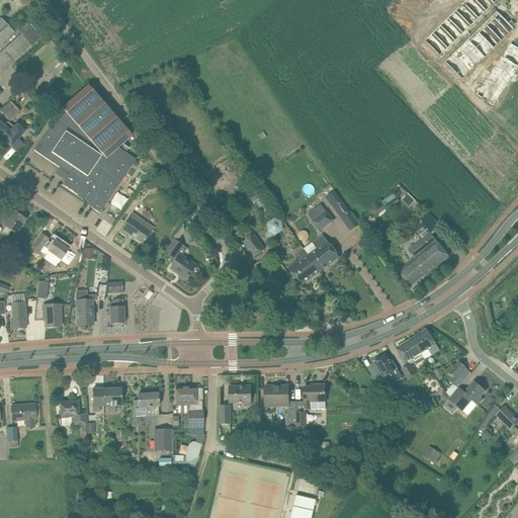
[(452,65),(464,77),(513,29),(512,27),(493,8),(501,0),(464,0),(427,37),(435,46),(447,39),(452,34),(462,29),(467,33),(481,20),(491,15),(471,34),(473,33),(448,58),(452,65)]
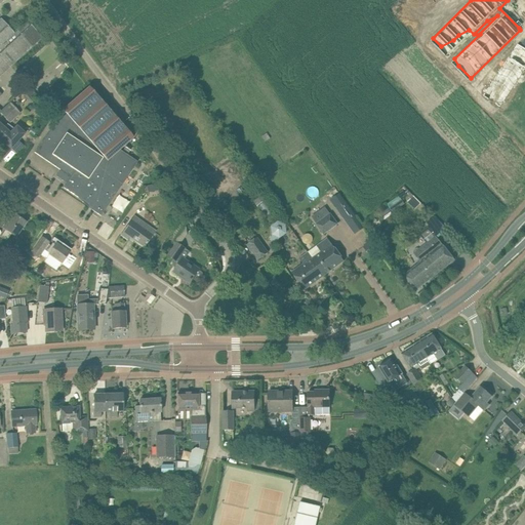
[(0,95),(2,94),(0,92),(0,75),(30,48),(42,37),(27,21),(13,33),(0,17),(0,95)]
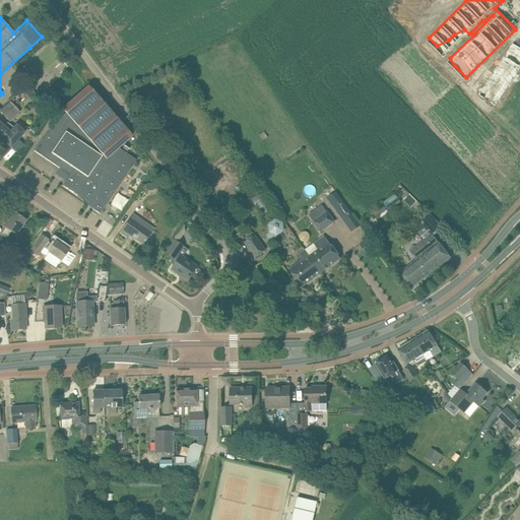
[(510,78),(503,87),(512,94),(519,82),(519,69),(513,65),(506,75),(510,78)]
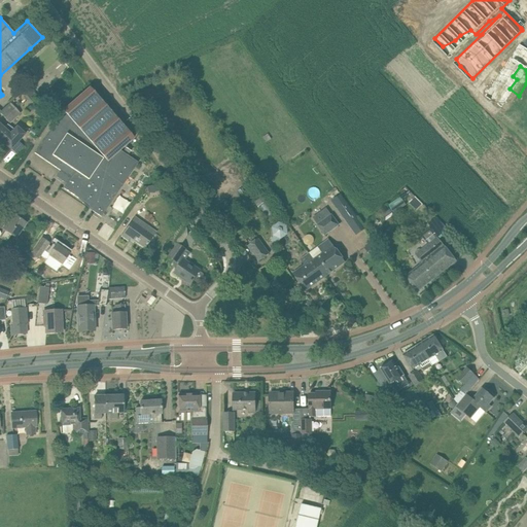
[(134,139),(90,88),(64,110),(65,112),(60,120),(58,118),(35,153),(61,171),(58,175),(68,182),(64,188),(94,209),(92,211),(101,217),(125,182),(138,163),(119,150),(134,139)]
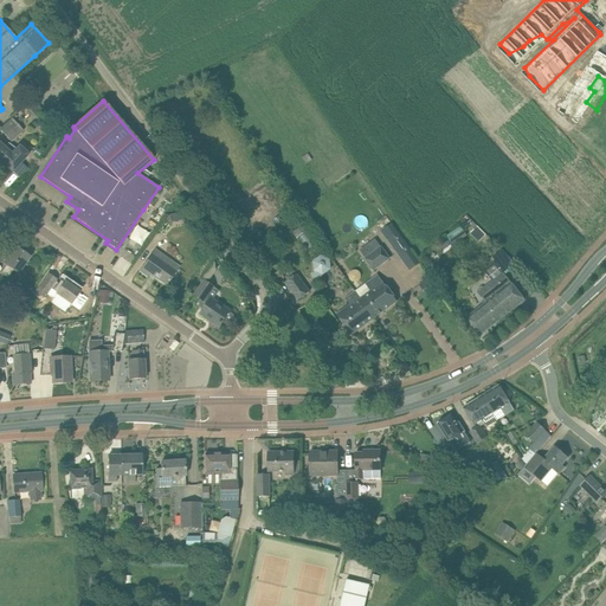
[(25,108),(36,120),(42,114),(32,102),(25,108)]
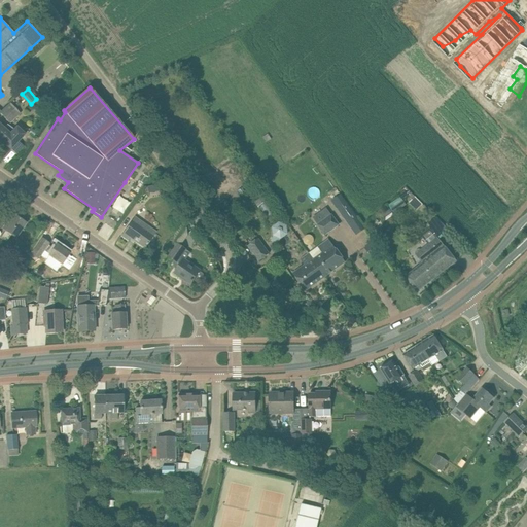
[(21,113),(10,103),(0,112),(9,124),(21,113)]
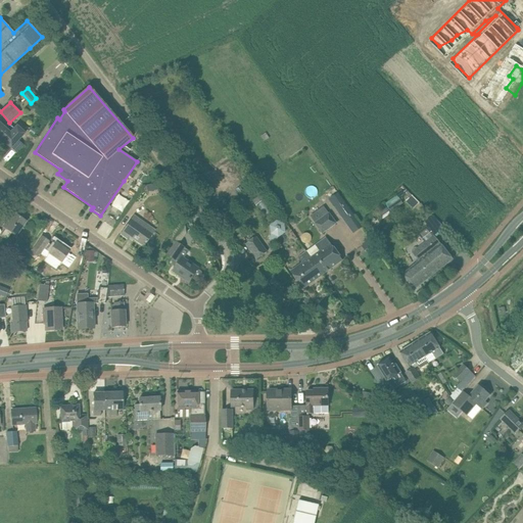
[(0,124),(0,138),(6,144),(8,143),(11,147),(26,133),(16,125),(13,129),(7,124),(3,128),(0,124)]
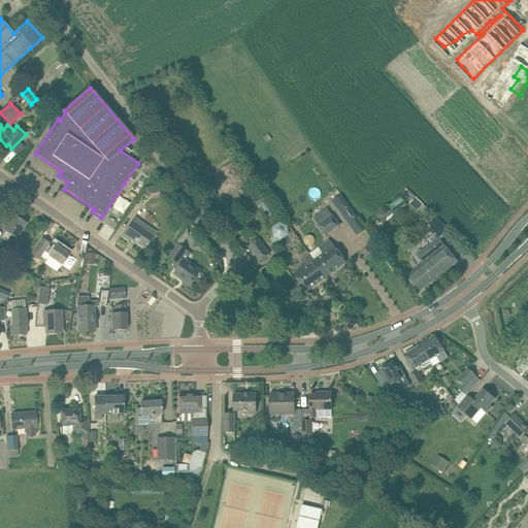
[(124,152),(129,155),(133,147),(128,145),(124,152)]
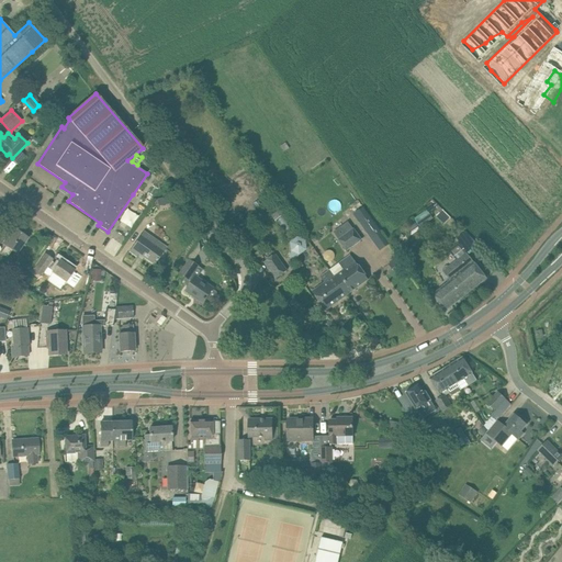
[(363,206),(353,214),(370,238),(381,231),(363,206)]
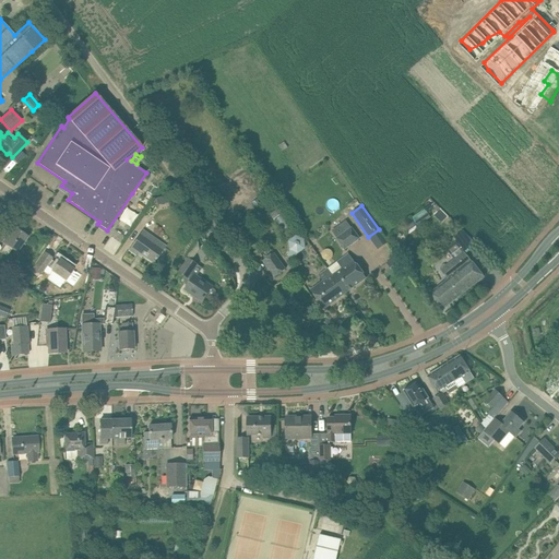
[(440,209),(433,215),(442,224),(449,217),(440,209)]
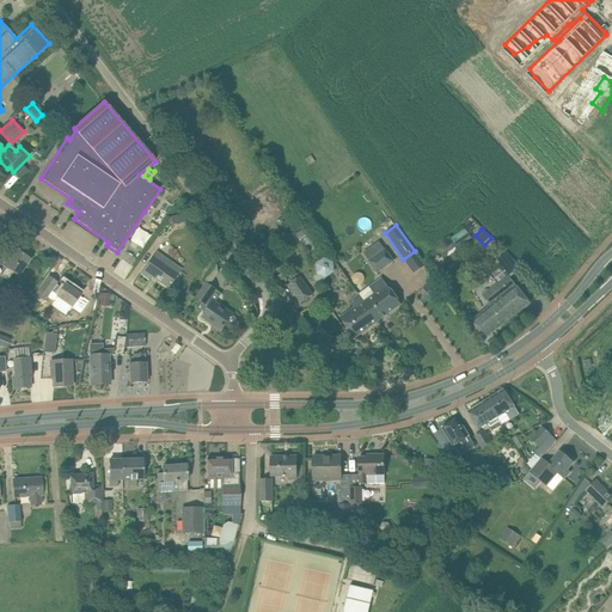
[(13,248),(7,257),(8,258),(4,265),(6,268),(1,276),(8,281),(13,273),(18,276),(30,259),(13,248)]
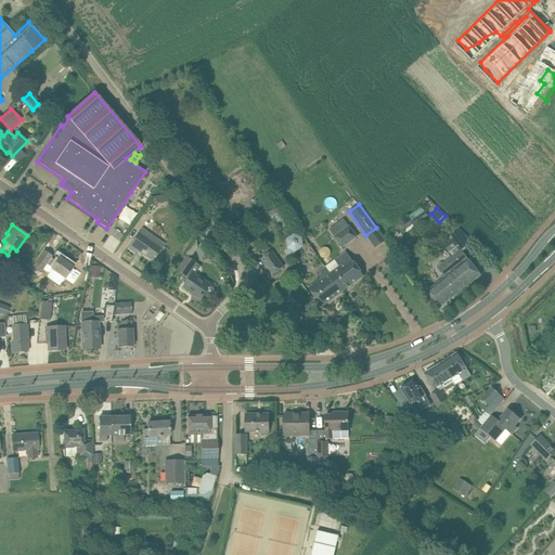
[(341,248),(357,237),(349,227),(334,237),(341,248)]
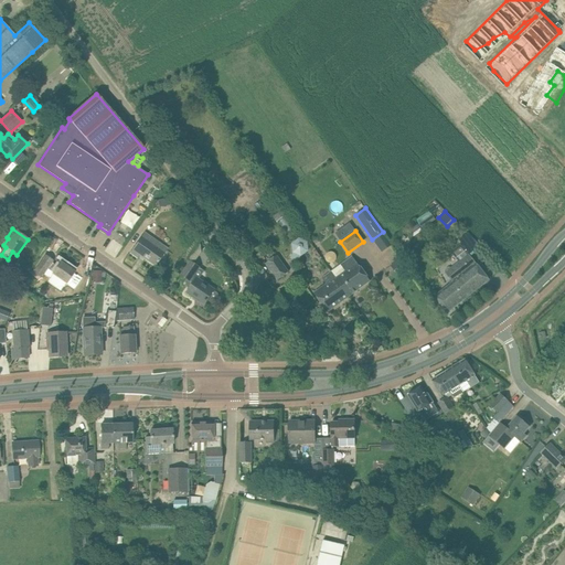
[(145,233),(137,244),(130,253),(137,257),(139,255),(156,266),(164,253),(155,246),(158,243),(145,233)]
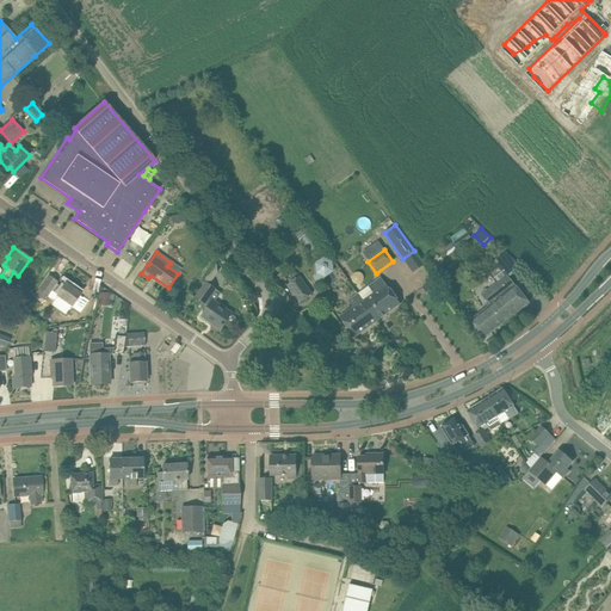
[(505,252),(497,259),(508,276),(520,266),(505,252)]
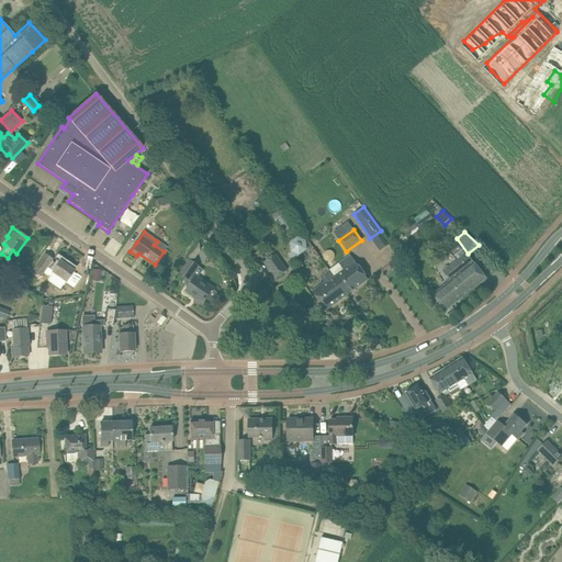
[(291,251),(290,257),(296,260),(300,255),(306,250),(306,240),(298,237),(290,243),(291,251)]
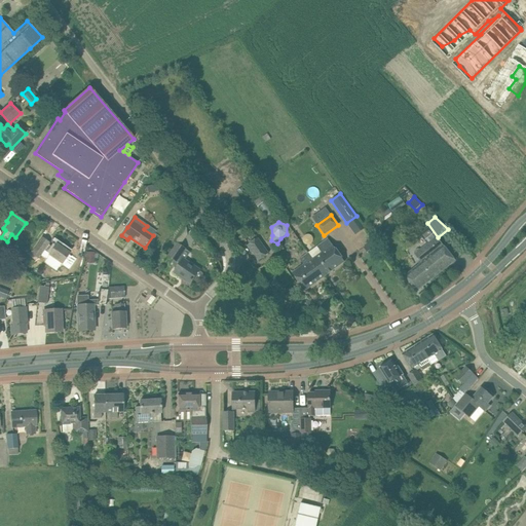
[(199,236),(195,240),(202,248),(207,242),(199,236)]
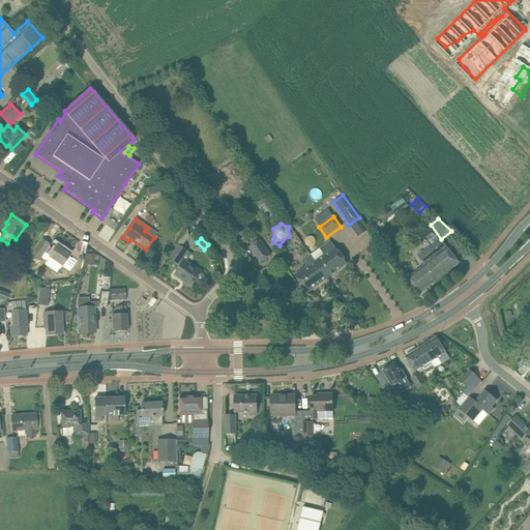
[(459,263),(452,255),(440,239),(418,257),(424,265),(408,278),(420,293),(459,263)]
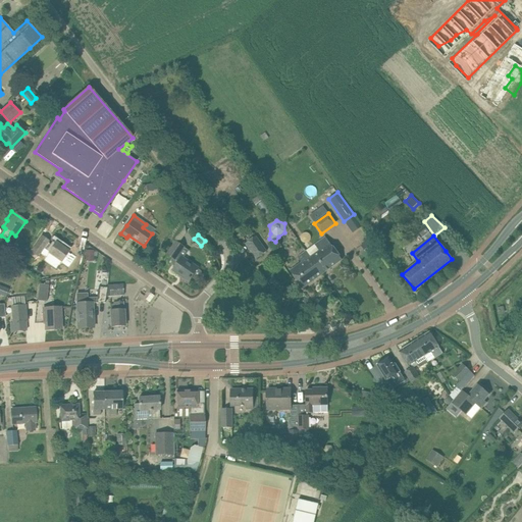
[(42,237),(36,245),(32,251),(38,256),(44,249),(49,252),(48,253),(54,258),(52,261),(58,266),(68,251),(56,243),(53,247),(47,243),(49,241),(42,237)]
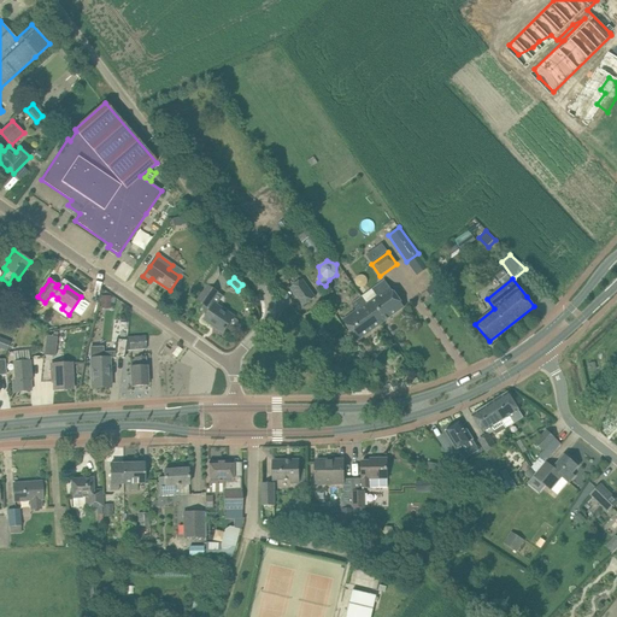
[(316,297),(303,280),(291,288),(304,306),(316,297)]
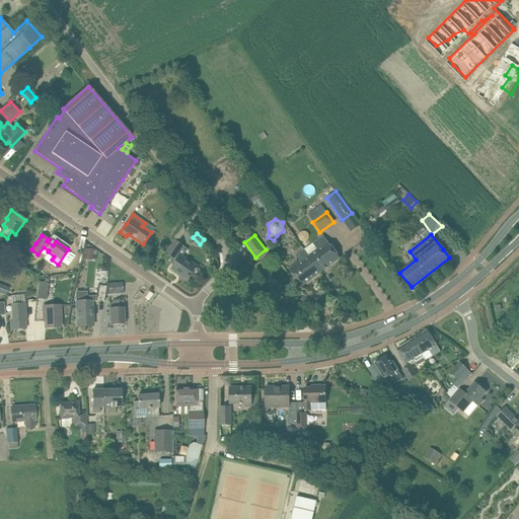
[(304,250),(320,273),(340,258),(323,236),(304,250)]
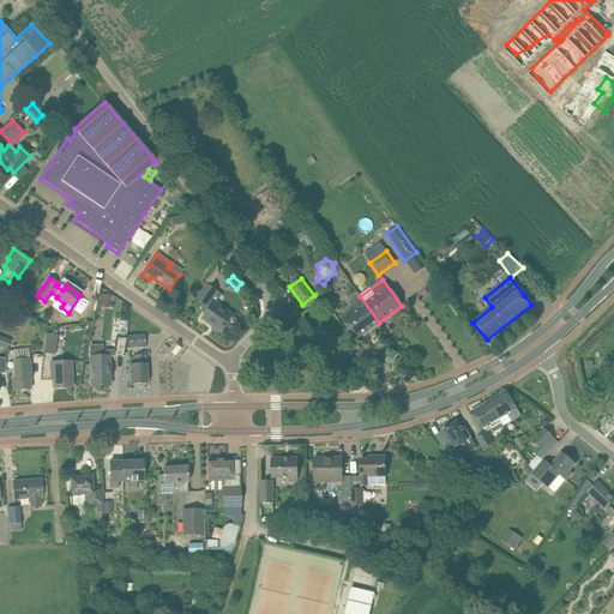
[(233,317),(234,315),(210,300),(216,290),(208,284),(197,300),(210,308),(203,318),(222,331),(226,326),(230,330),(234,329),(238,323),(238,319),(233,317)]
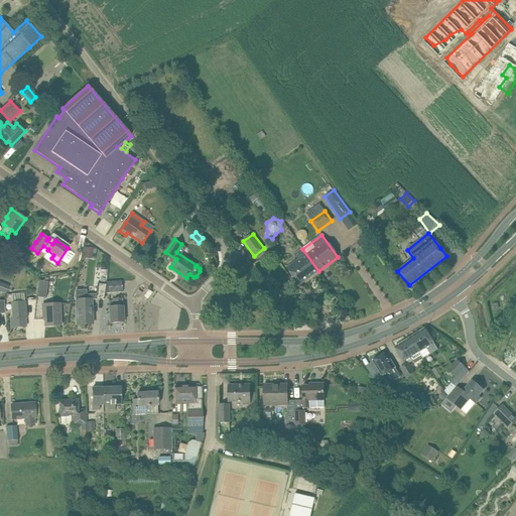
[(318,271),(302,249),(298,252),(302,257),(287,268),(299,284),(318,271)]
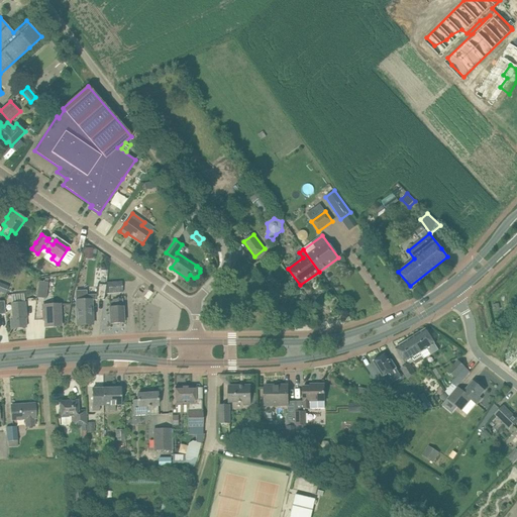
[(46,299),(47,282),(39,282),(37,297),(46,299)]
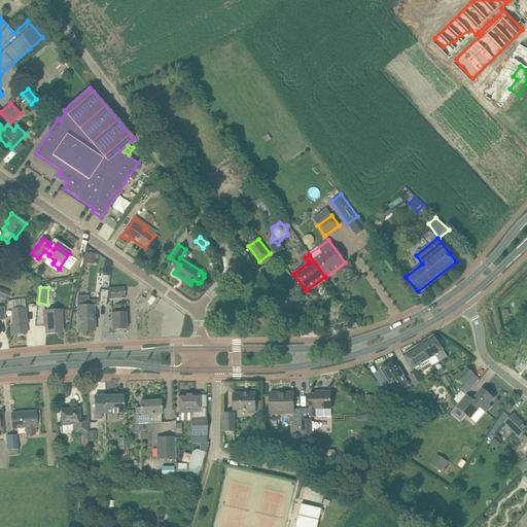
[(108,291),(107,300),(112,299),(125,297),(124,287),(111,288),(109,288),(108,291)]
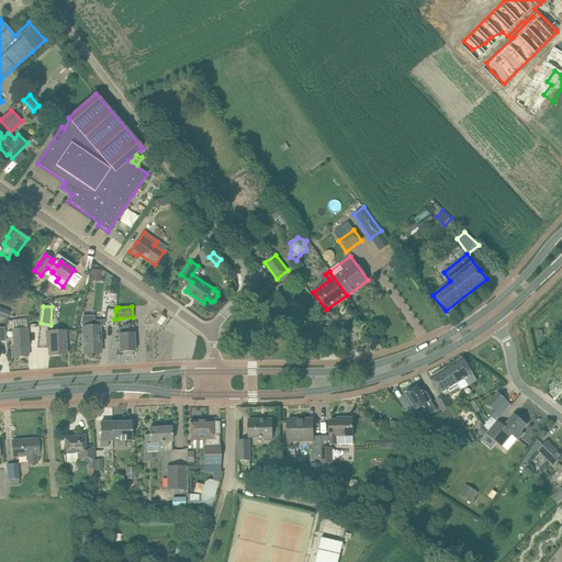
[(147,325),(161,326),(163,308),(148,307),(147,325)]
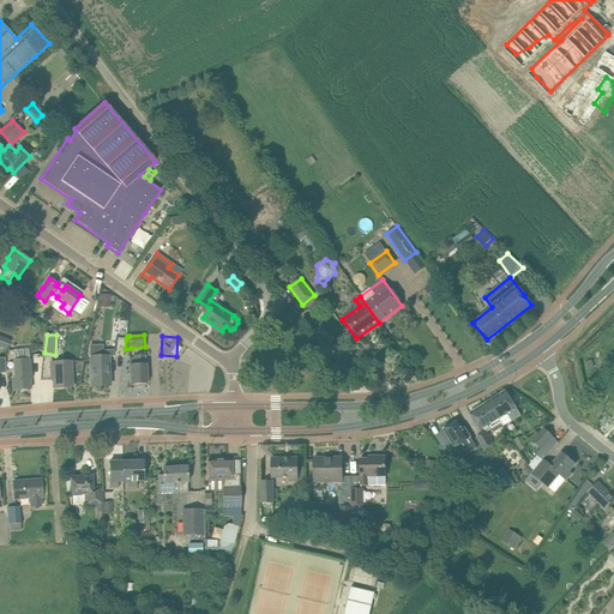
[(124,356),(125,349),(126,339),(115,338),(114,349),(113,356),(124,356)]
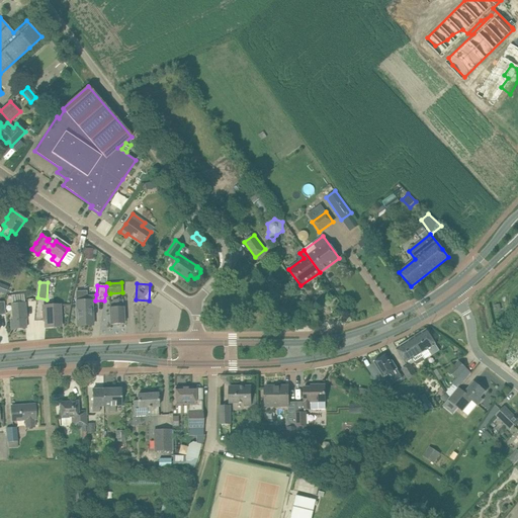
[(87,290),(76,291),(77,326),(93,325),(92,300),(95,300),(96,294),(87,295),(87,290)]
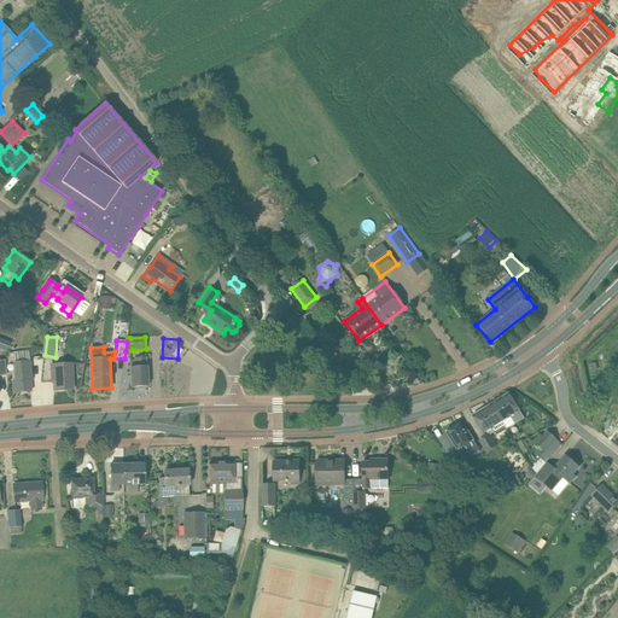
[(143,356),(140,356),(141,357),(138,357),(138,367),(130,367),(132,386),(149,386),(147,367),(146,367),(146,357),(143,357),(143,356)]
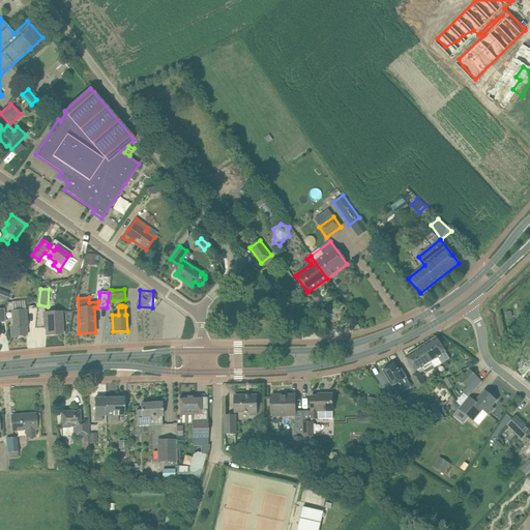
[(26,319),(26,310),(12,311),(13,328),(11,328),(11,336),(27,335),(25,319),(26,319)]
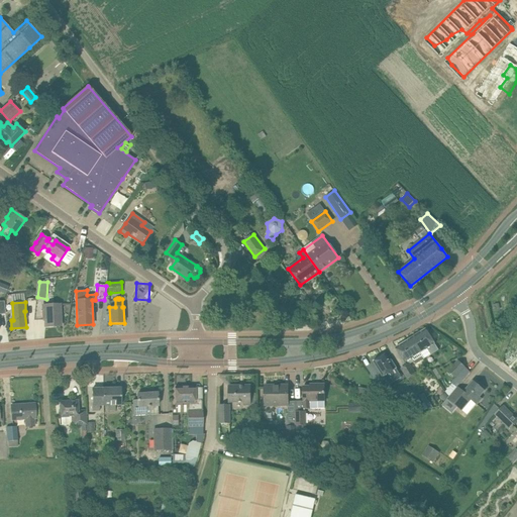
[(42,305),(43,318),(45,318),(45,326),(61,326),(60,305),(42,305)]
